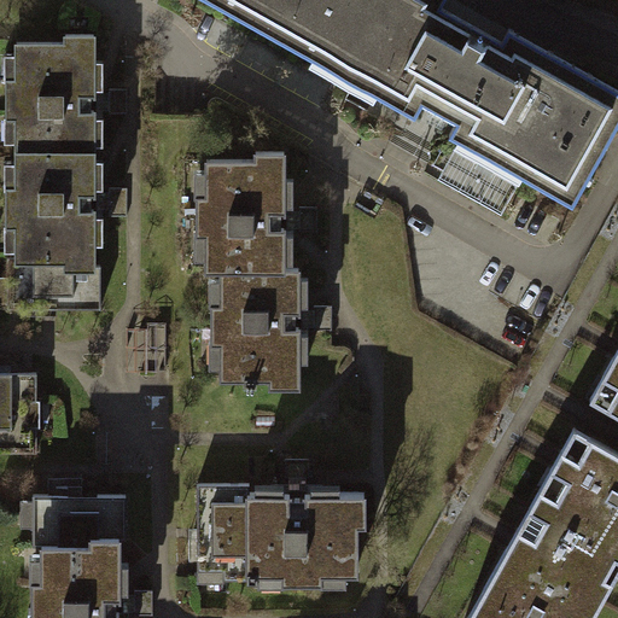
[(209,0),(314,58),(309,66),(374,103),(379,94),(385,98),(400,73),(409,77),(448,10),(441,6),(443,0),(209,0)]
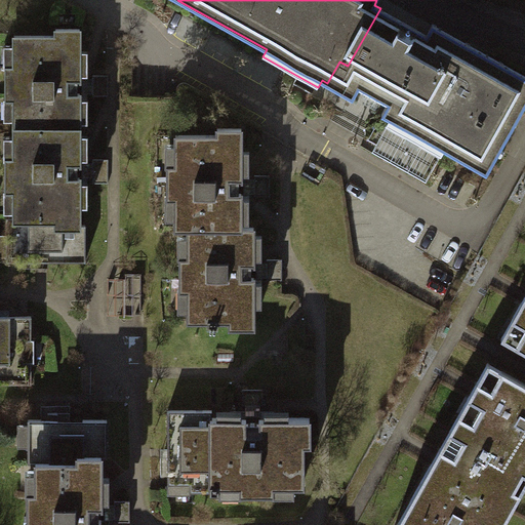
[(427,34),(380,8),(348,66),(339,62),(327,83),(353,97),(359,86),(374,94),(389,103),(381,114),(391,119),(387,125),(442,156),(445,150),(487,172),(524,105),(524,74),(433,24),(427,34)]
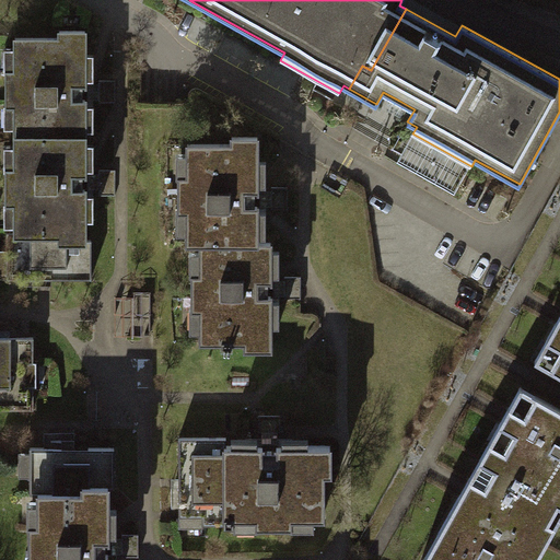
[(15,104),(15,137),(85,137),(85,31),(59,31),(59,37),(15,38),(15,71),(8,71),(8,104),(15,104)]
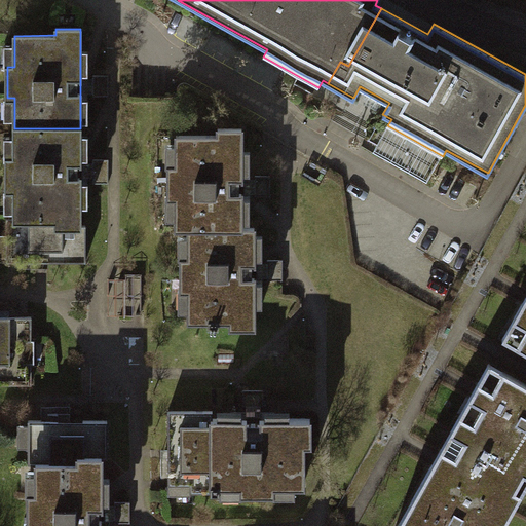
[(109,76),(94,75),(94,97),(109,97),(109,76)]
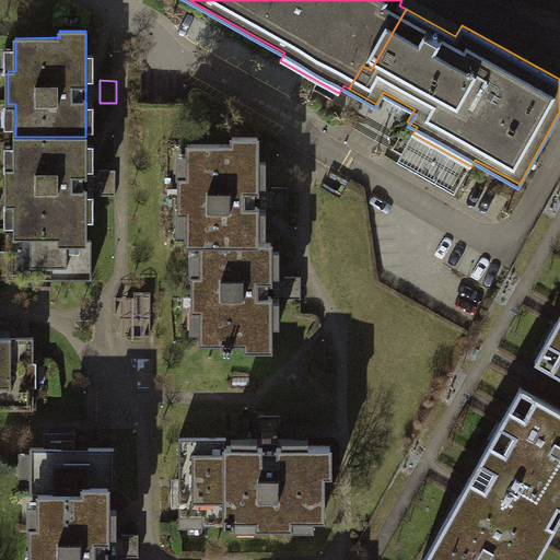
[(85,240),(85,137),(15,137),(15,168),(7,168),(7,202),(15,202),(15,233),(7,233),(7,279),(39,279),(39,272),(66,272),(66,279),(92,279),(92,240),(85,240)]
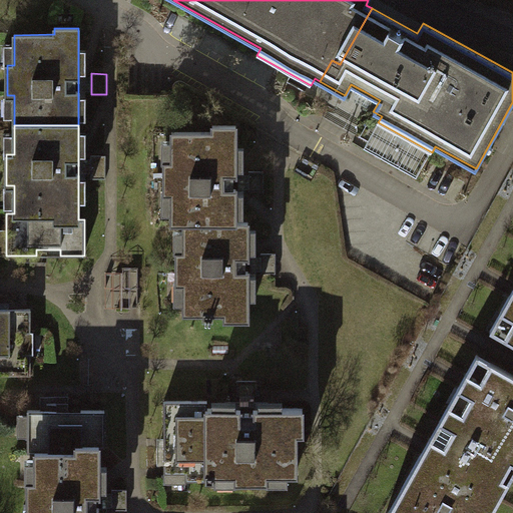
[(171,222),(184,222),(236,222),(236,125),(212,125),(212,132),(171,132),(171,162),(164,162),(164,193),(171,192),(171,222)]
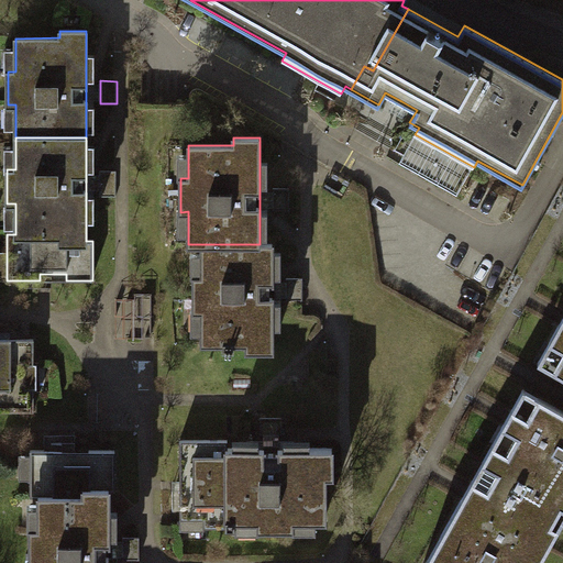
[(117,170),(99,170),(100,196),(117,196),(117,170)]
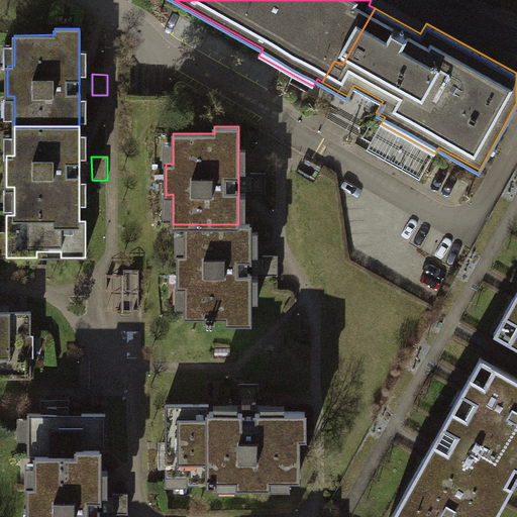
[(266,173),(250,173),(250,193),(267,193),(266,173)]
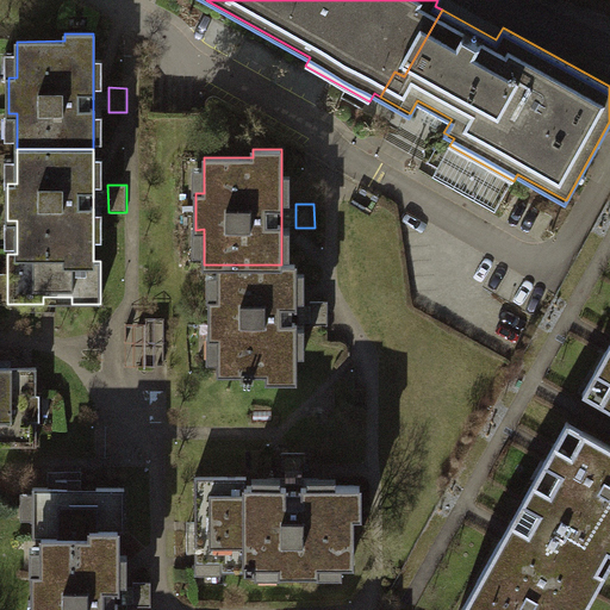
[(296,265),(281,265),(219,265),(219,299),(210,299),(210,336),(218,336),(219,372),(241,372),(241,378),(253,378),(253,372),(267,372),(267,380),(296,380),(296,265)]
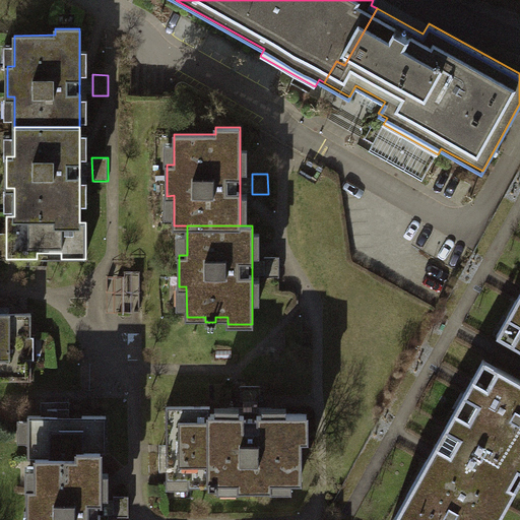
[(280,257),(264,257),(264,277),(280,277),(280,257)]
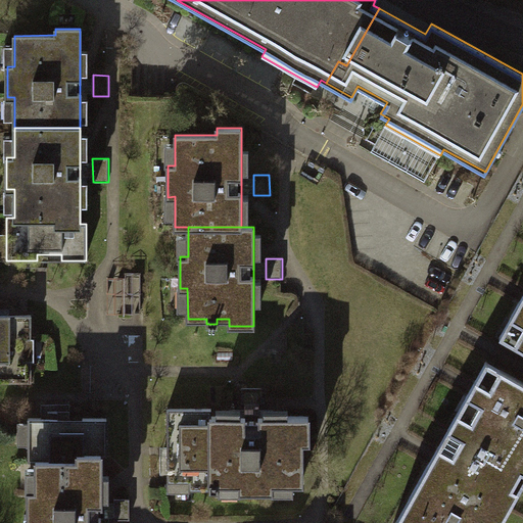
[(125,278),(107,278),(107,314),(141,314),(141,272),(125,272),(125,278)]
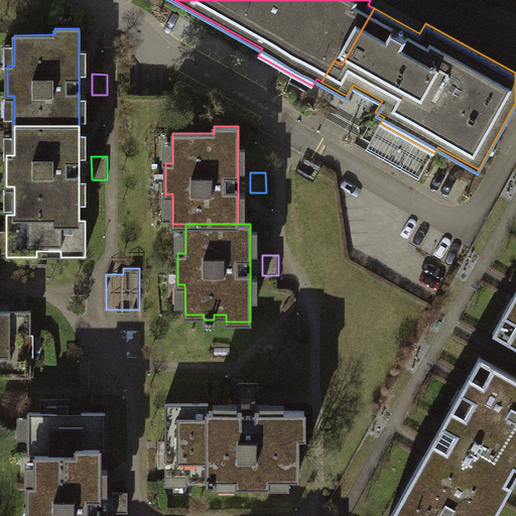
[(515,344),(515,291),(494,332),(515,344)]
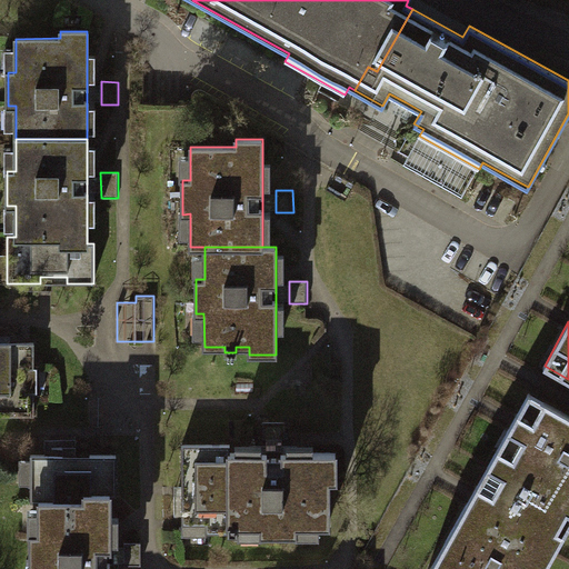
[(0,416),(35,416),(35,391),(26,391),(26,368),(35,368),(35,342),(0,342),(0,416)]
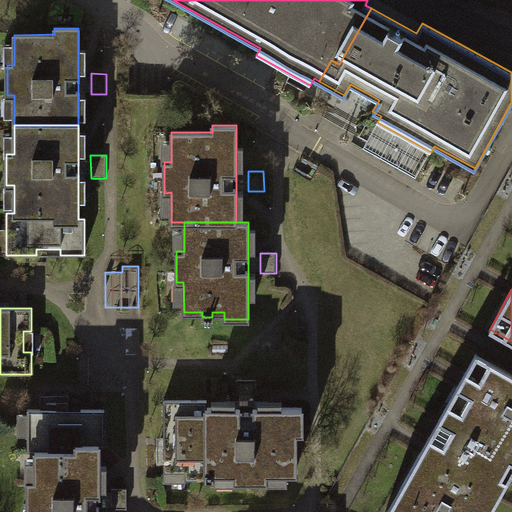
[(460,381),(437,420),(511,462),(511,374),(475,354),(460,381)]
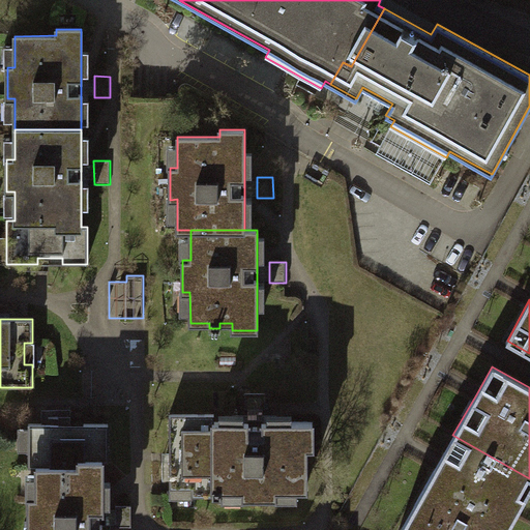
[(266,393),(245,393),(245,409),(266,409),(266,393)]
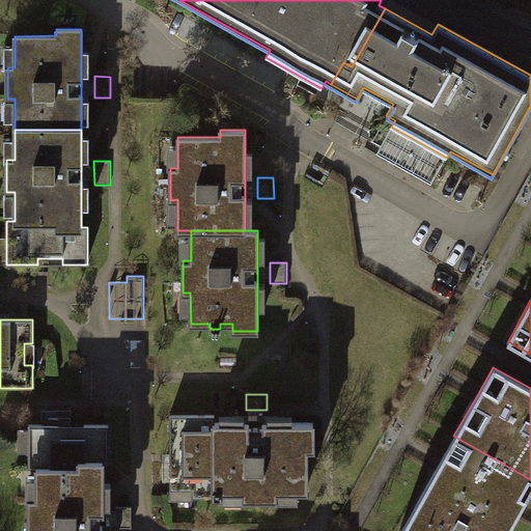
[(192,490),(192,498),(222,498),(222,490),(244,490),(244,498),(276,497),(276,490),(307,490),(307,447),(313,447),(313,422),(215,423),(215,415),(169,416),(170,490),(192,490)]
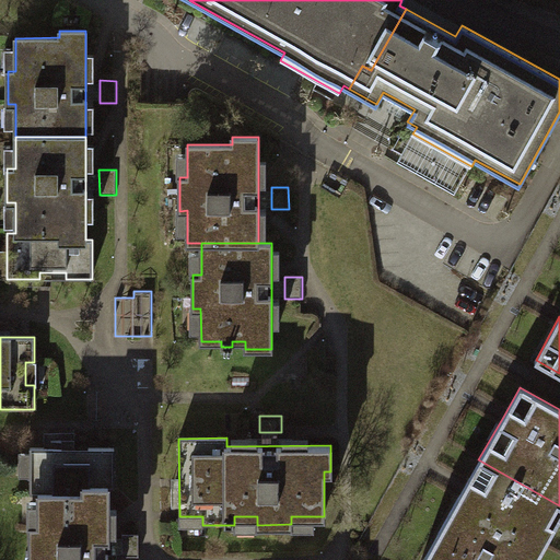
[(30,524),(30,558),(38,558),(37,559),(108,559),(108,487),(115,487),(115,447),(89,447),(89,454),(62,454),(62,448),(30,447),(30,494),(38,494),(38,524),(30,524)]
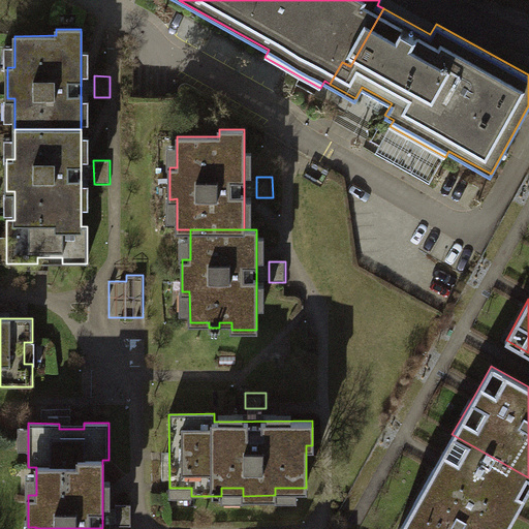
[(502,528),(528,484),(528,477),(452,434),(437,461),(398,528),(502,528)]
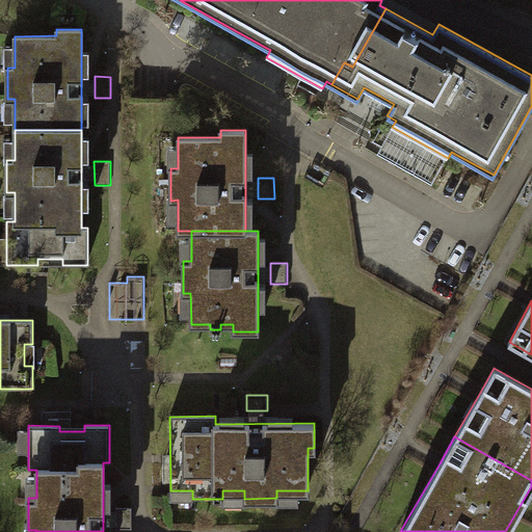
[(132,507),(116,507),(116,528),(132,528),(132,507)]
